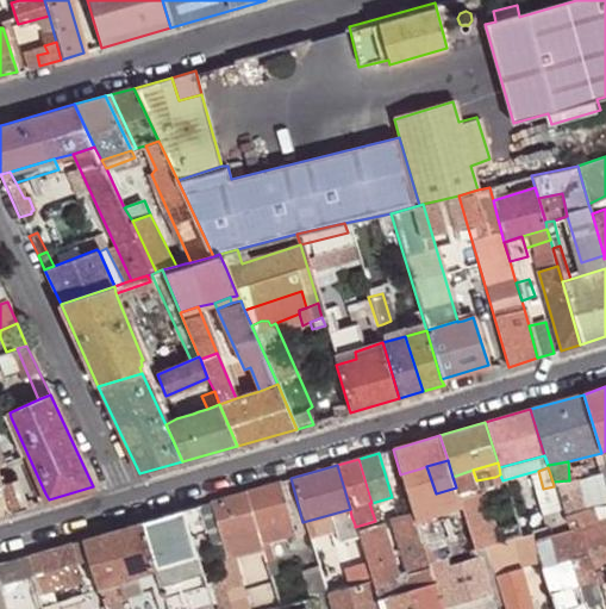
[(420,468),(400,474),(410,508),(412,514),(432,508),(420,468)]
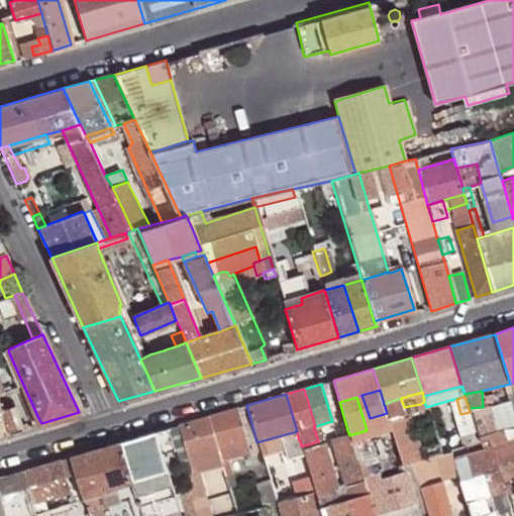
[(401,398),(384,404),(387,413),(388,417),(403,413),(405,412),(404,407),(401,398)]
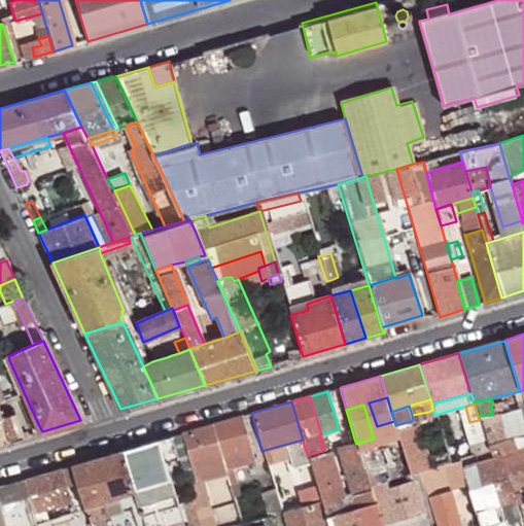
[(0,418),(13,415),(12,410),(0,413),(0,418)]
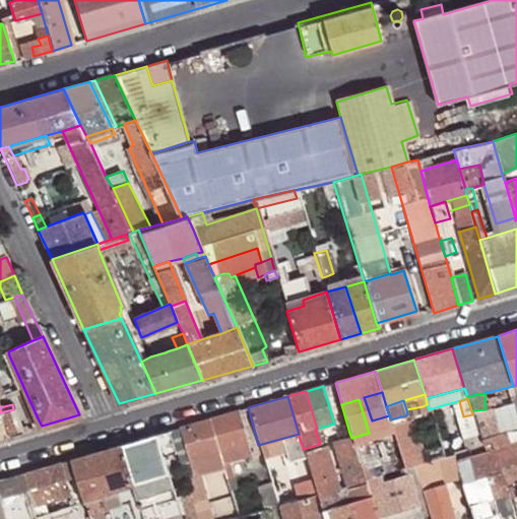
[(8,435),(21,432),(13,409),(0,412),(8,435)]
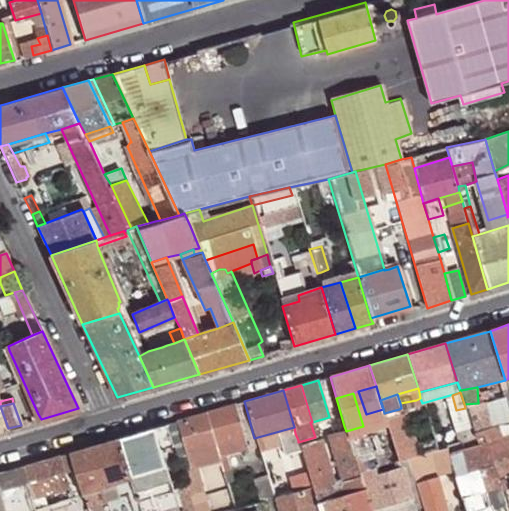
[(472,428),(472,431),(491,427),(483,403),(478,403),(464,404),(465,408),(472,428)]
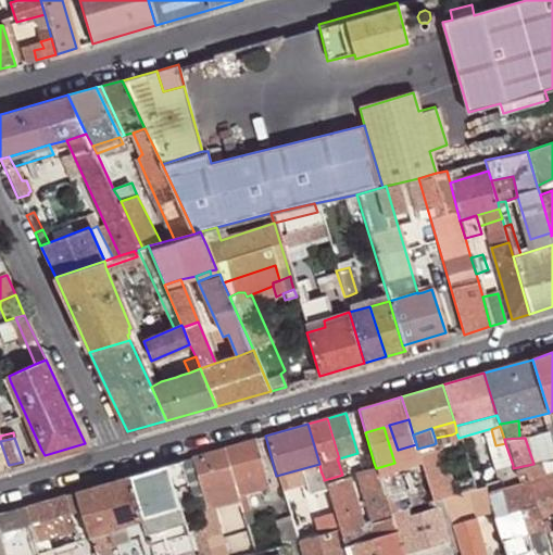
[(239,443),(223,449),(233,483),(264,475),(254,439),(239,443)]
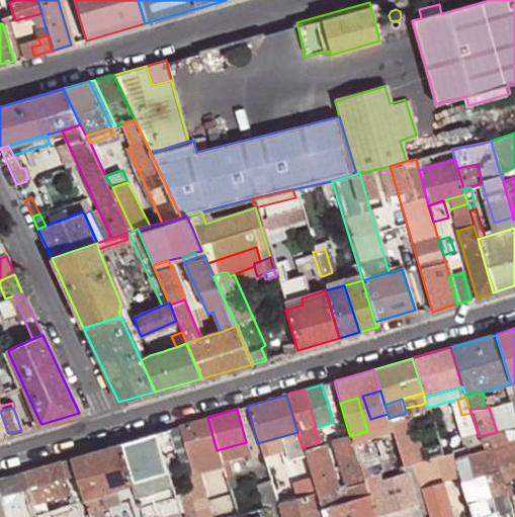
[(0,435),(8,433),(0,411),(0,435)]
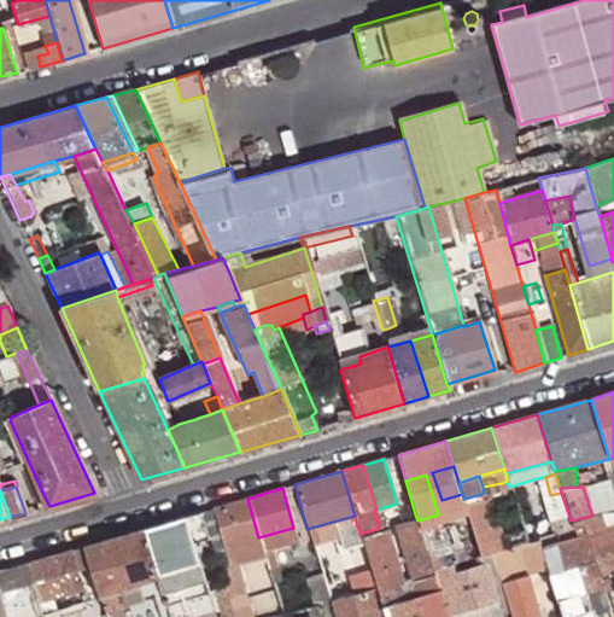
[(510,493),(504,494),(502,495),(507,506),(515,504),(510,493)]
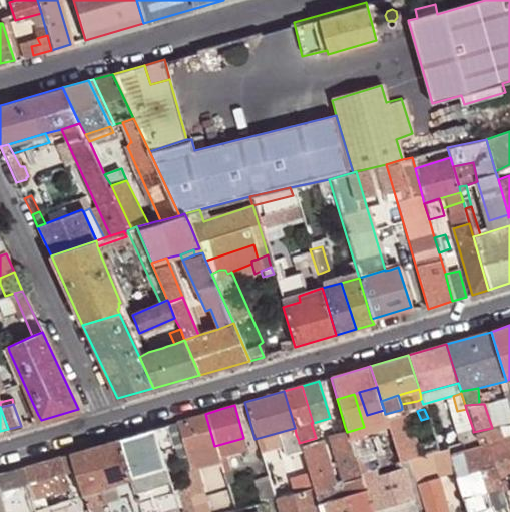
[(466,409),(457,411),(449,412),(455,433),(473,429),(466,409)]
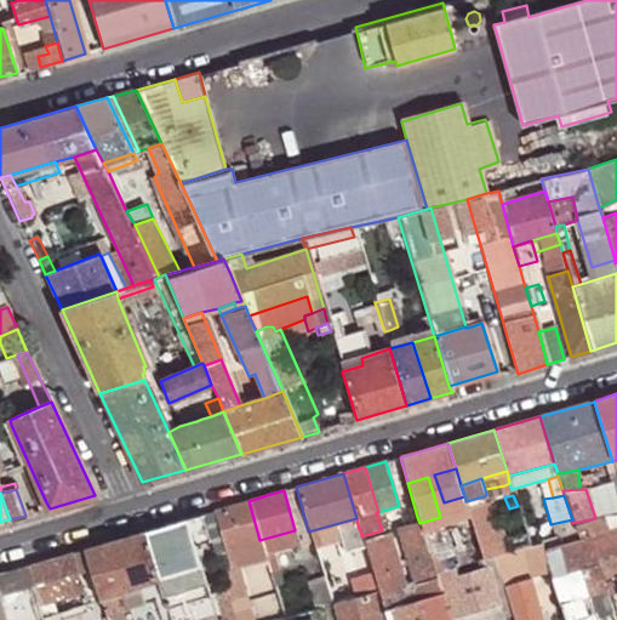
[(464,496),(444,502),(450,522),(470,516),(468,508),(466,502),(466,501),(464,496)]
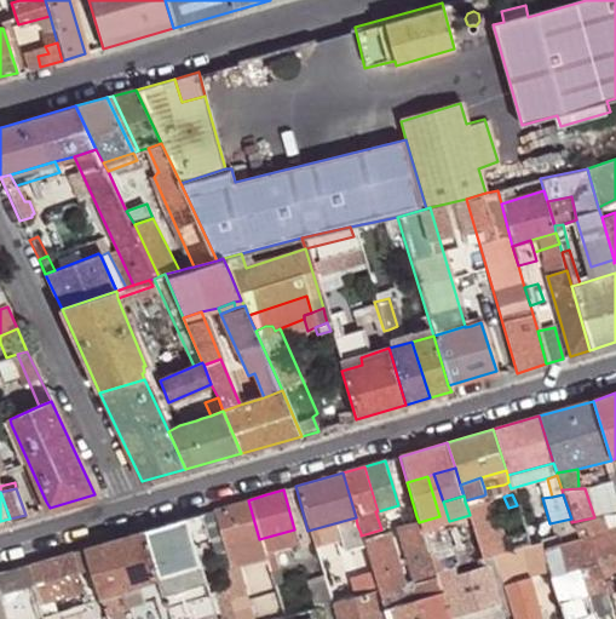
[(467,508),(485,503),(483,496),(465,500),(465,502),(467,508)]
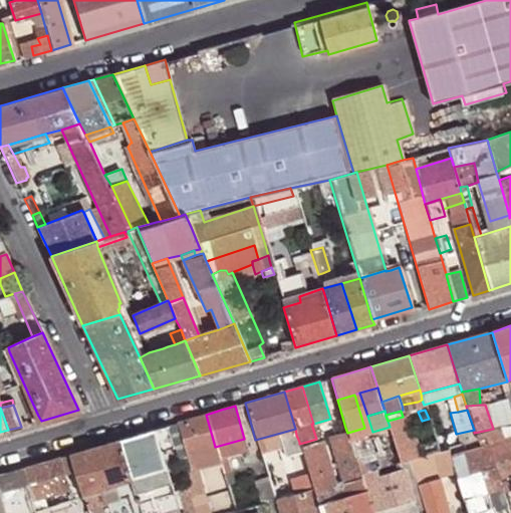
[(193,418),(177,423),(186,455),(215,447),(206,415),(193,418)]
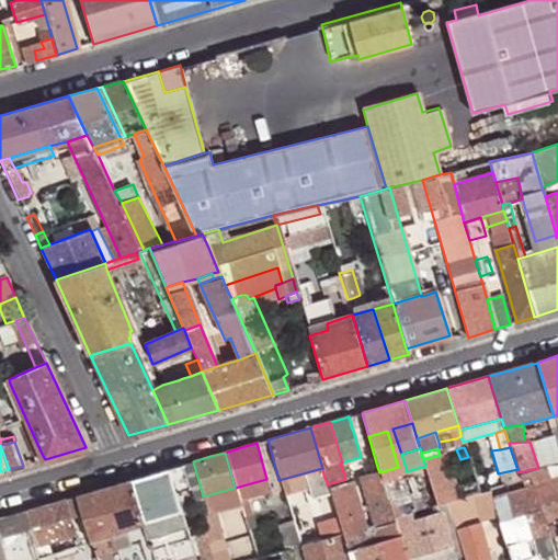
[(439,504),(446,502),(458,499),(455,488),(444,453),(440,455),(423,459),(425,466),(432,489),(436,504),(439,504)]
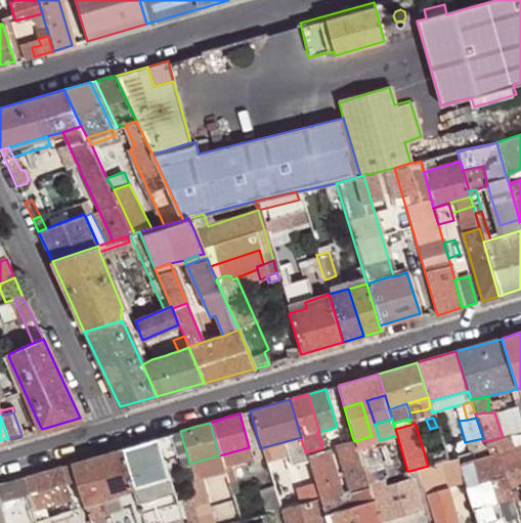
[(31,432),(42,429),(39,424),(30,426),(31,432)]
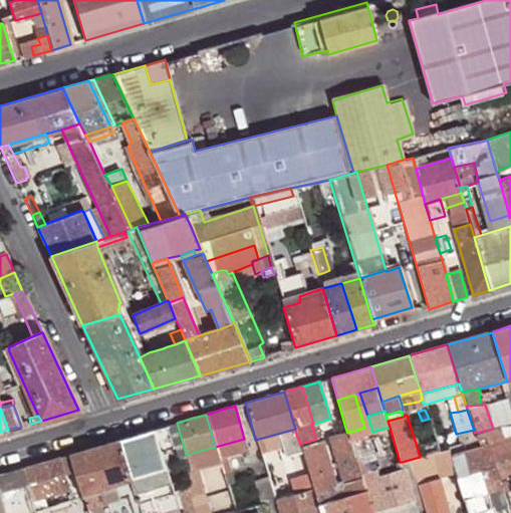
[(159,428),(117,439),(131,479),(134,492),(139,509),(140,512),(158,512),(154,498),(172,492),(157,438),(161,436),(159,428)]
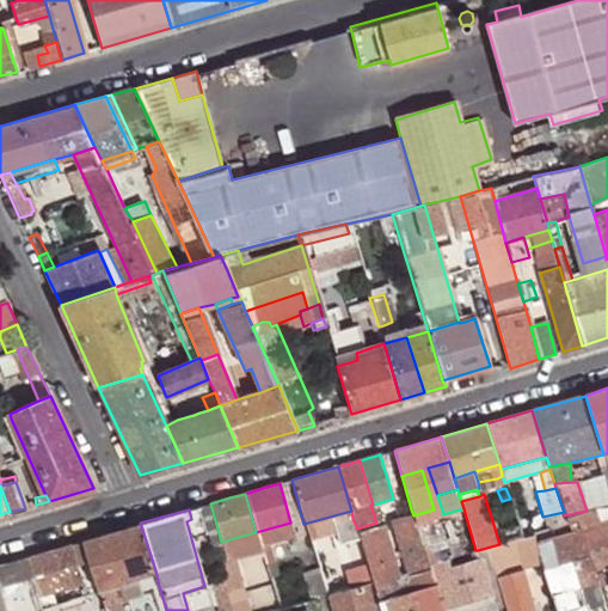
[(422,542),(423,547),(442,541),(434,509),(413,515),(422,542)]
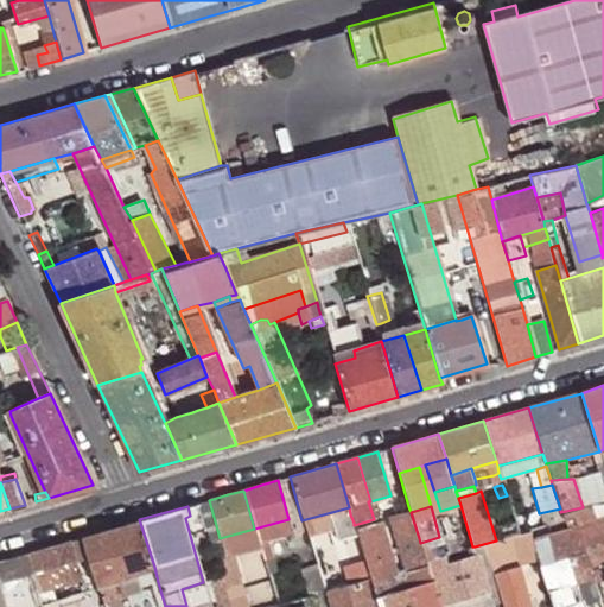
[(574,518),(577,528),(593,522),(587,506),(583,507),(560,512),(563,520),(573,517),(574,518)]
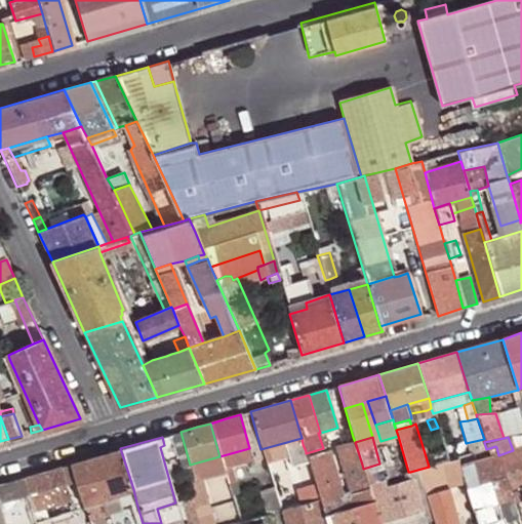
[(261,449),(265,462),(306,451),(303,444),(302,438),(261,449)]
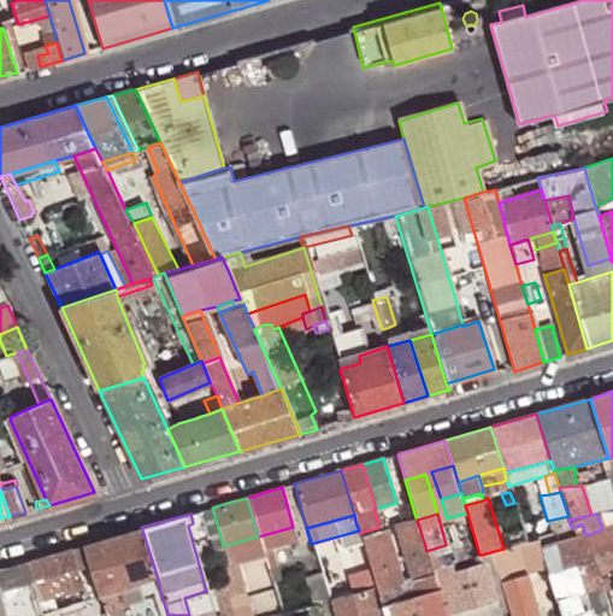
[(395,527),(401,552),(425,546),(417,520),(395,527)]
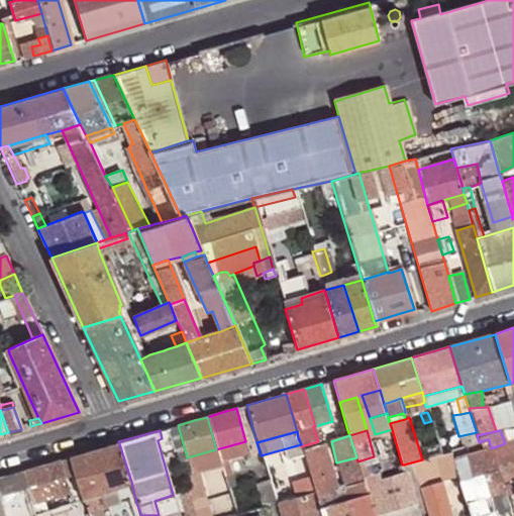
[(440,454),(450,452),(449,451),(479,442),(477,435),(438,446),(440,454)]
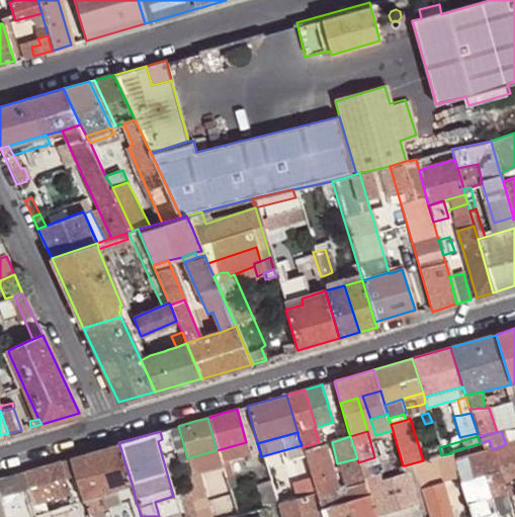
[(514,478),(514,441),(506,444),(492,449),(501,483),(514,478)]
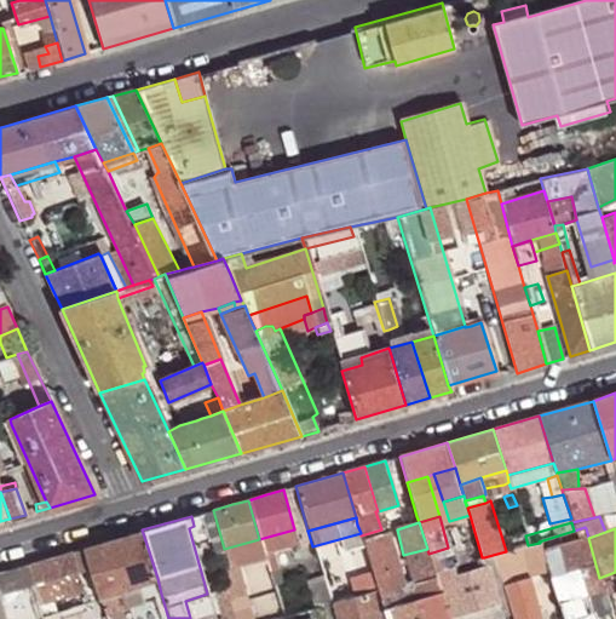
[(142,529),(104,542),(119,589),(126,588),(149,579),(157,578),(142,529)]
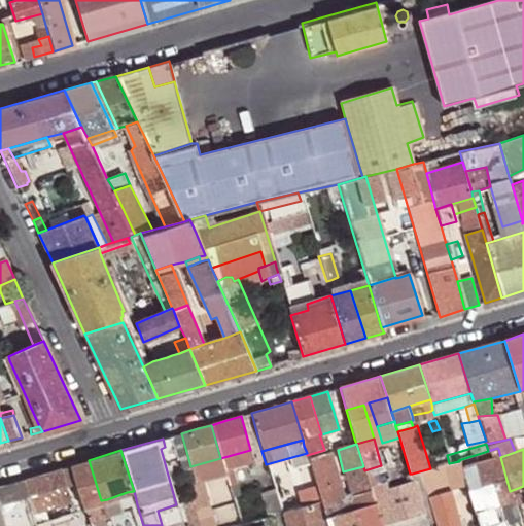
[(430,468),(443,464),(449,463),(447,455),(446,452),(427,458),(430,468)]
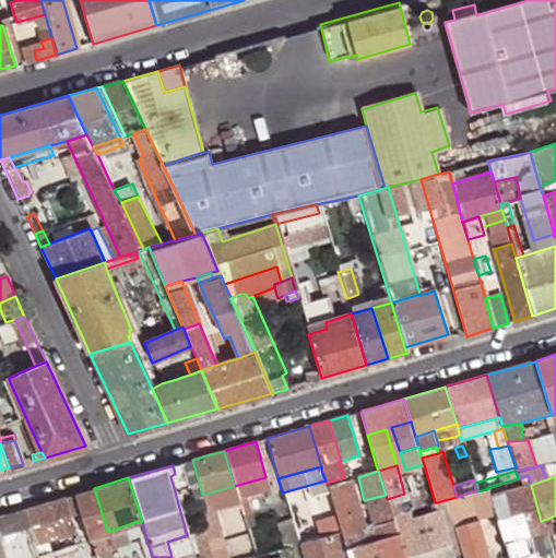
[(345,551),(367,544),(350,481),(334,485),(327,487),(336,521),(339,532),(345,551)]
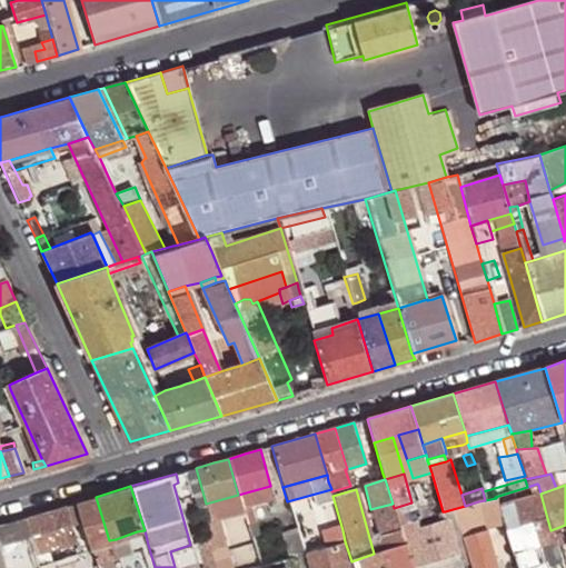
[(555,541),(550,530),(540,494),(519,499),(515,500),(523,527),(534,524),(539,546),(555,541)]
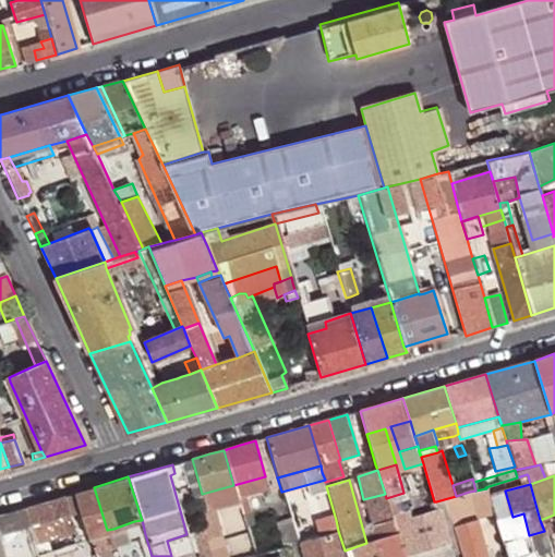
[(233,485),(202,494),(207,510),(233,503),(238,500),(238,499),(237,497),(236,492),(233,485)]
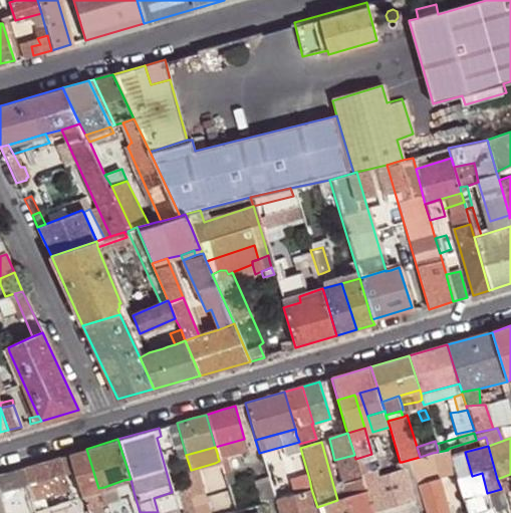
[(82,497),(89,494),(99,492),(98,488),(86,449),(69,454),(82,497)]
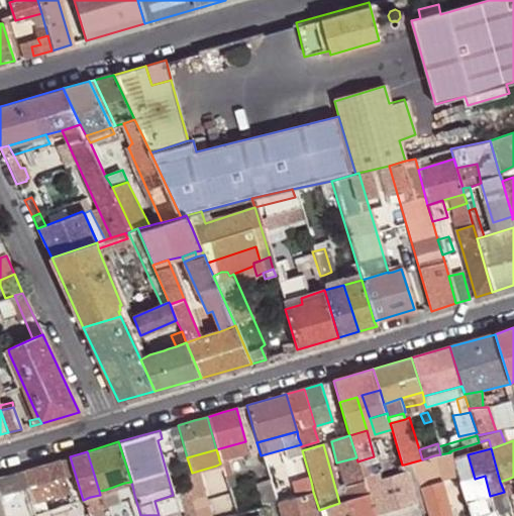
[(441,481),(456,476),(452,459),(450,452),(440,454),(434,455),(441,481)]
